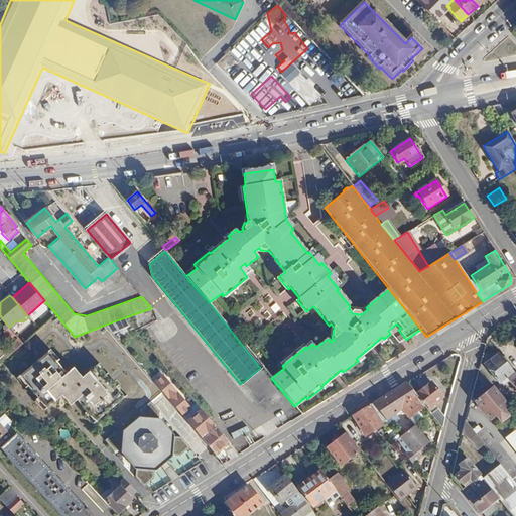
[(44,351),(17,376),(45,407),(59,394),(68,404),(75,398),(94,419),(121,395),(92,363),(78,376),(70,367),(63,372),(44,351)]
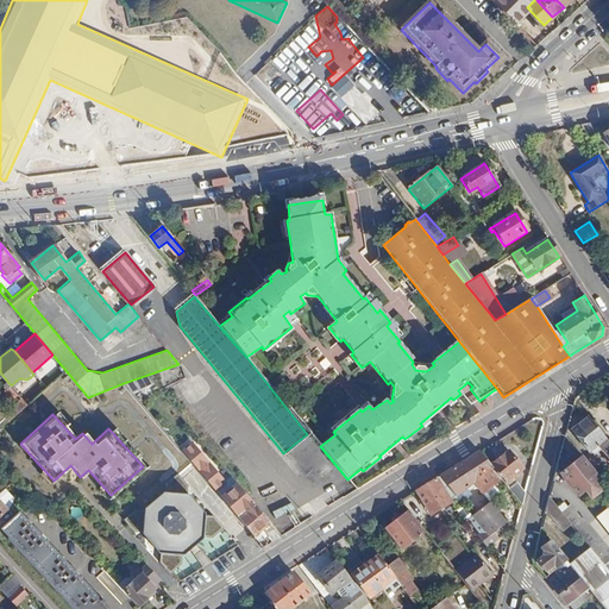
[(608,444),(589,419),(572,432),(589,453),(601,444),(608,452),(604,453),(608,458),(608,444)]
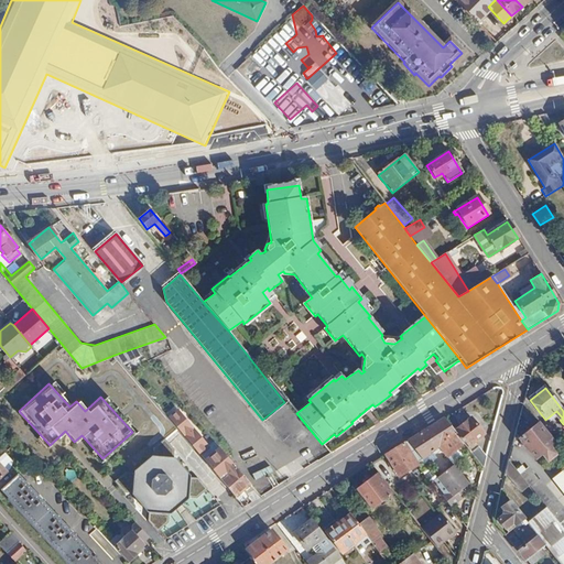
[(171,420),(203,455),(214,445),(182,410),(171,420)]
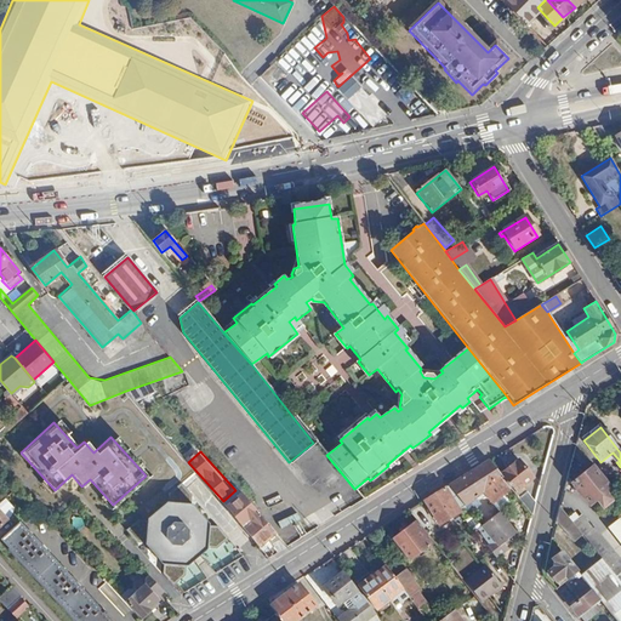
[(513,490),(500,474),(489,460),(448,486),(456,496),(461,502),(479,488),(497,511),(508,501),(505,497),(513,490)]
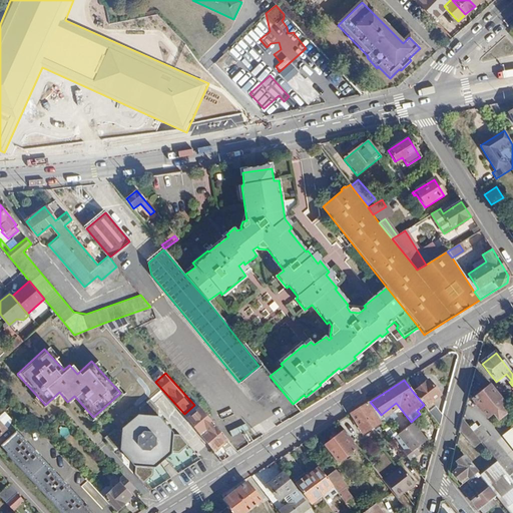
[(428,380),(413,392),(424,405),(425,406),(440,395),(428,380)]
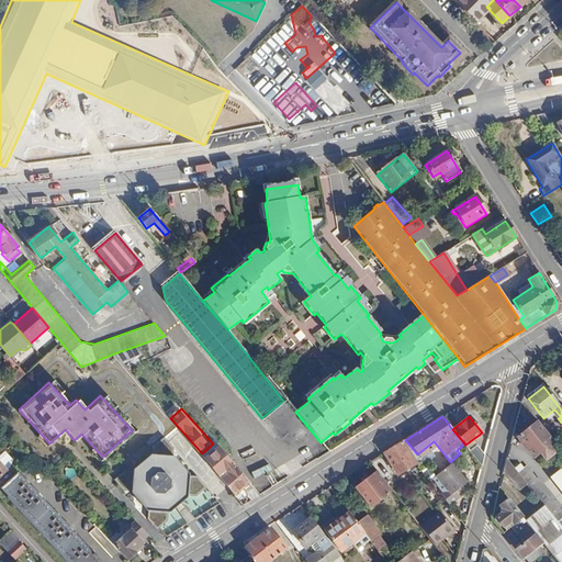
[(537,423),(517,439),(534,459),(539,453),(544,460),(552,453),(547,448),(553,442),(537,423)]
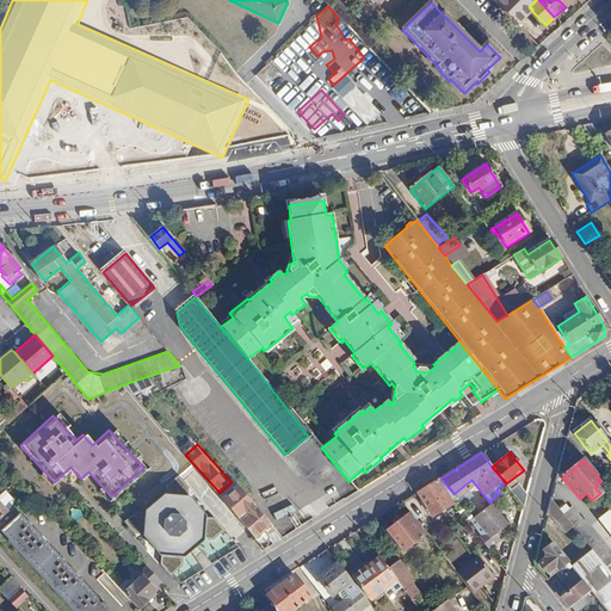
[(136,516),(124,526),(134,537),(147,537),(164,555),(164,567),(173,578),(185,566),(186,555),(203,538),(214,538),(224,529),(214,517),(203,517),(187,500),(187,489),(177,477),(165,487),(165,499),(148,516),(136,516)]
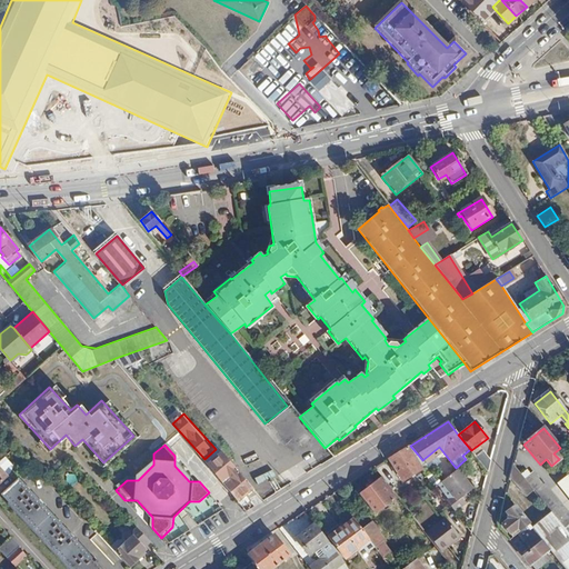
[(415,457),(407,447),(389,458),(405,477),(420,465),(419,463),(422,460),(418,455),(415,457)]
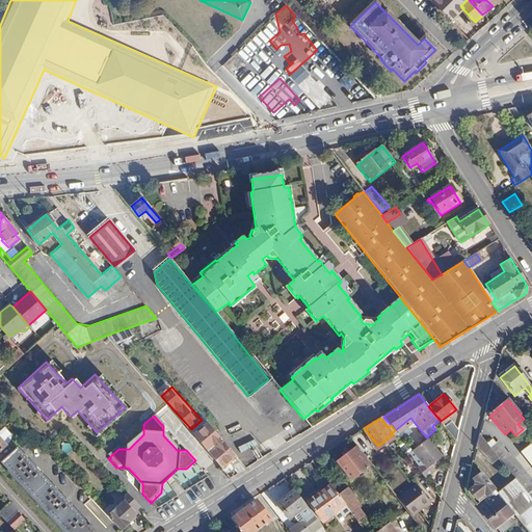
[(445,426),(455,439),(457,430),(451,422),(445,426)]
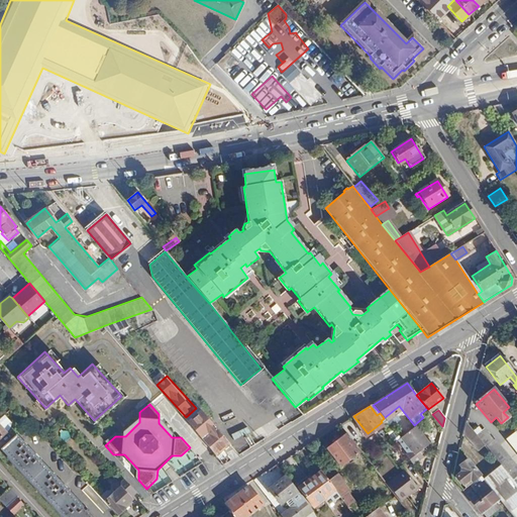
[(2,419),(8,429),(14,425),(7,416),(2,419)]
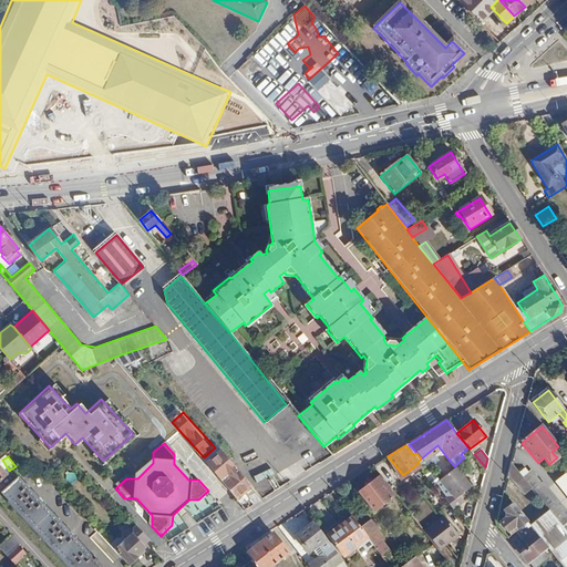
[(381,461),(372,466),(379,474),(393,492),(401,486),(381,461)]
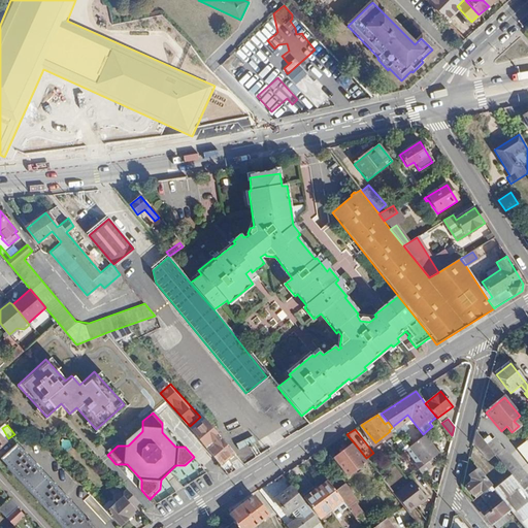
[(474,431),(471,442),(488,461),(494,456),(483,441),(474,431)]
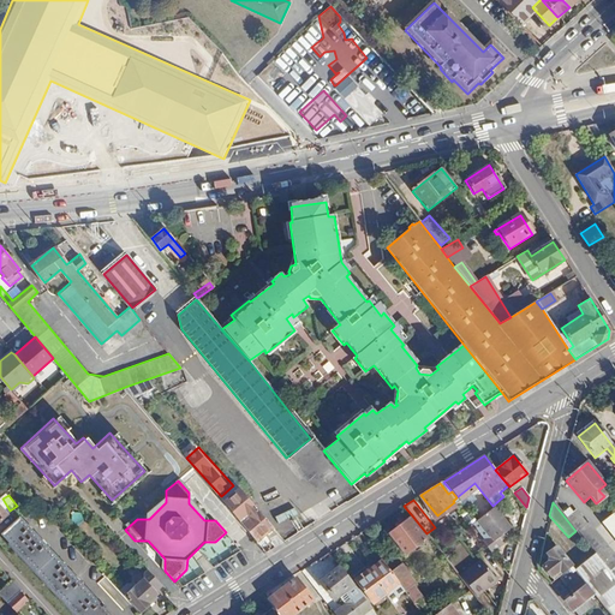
[(493,506),(475,520),(496,548),(503,542),(499,537),(511,527),(493,506)]
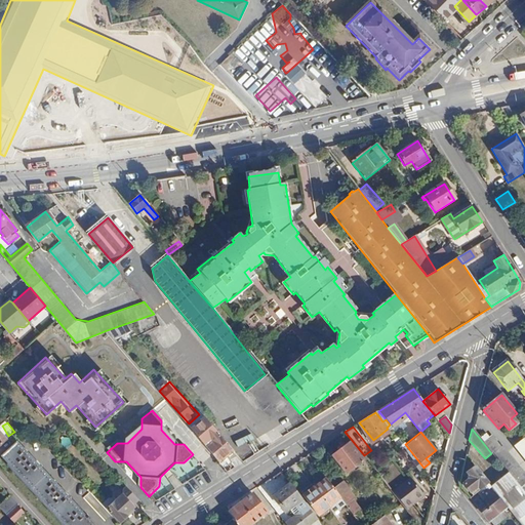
[(250,433),(233,435),(234,442),(251,439),(250,433)]
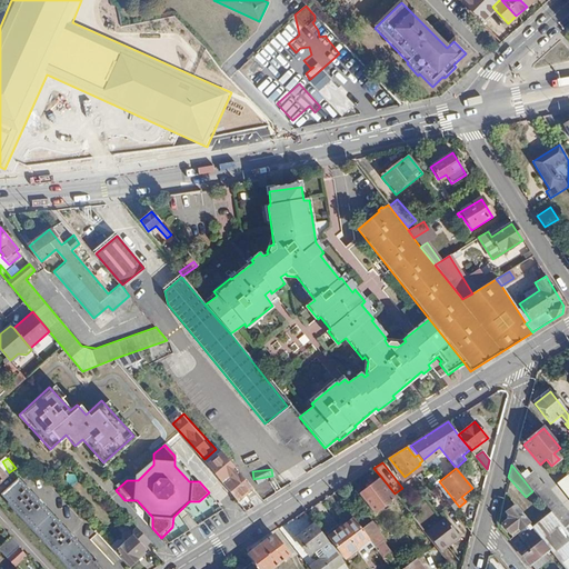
[(237,470),(220,483),(231,497),(235,502),(252,489),(237,470)]
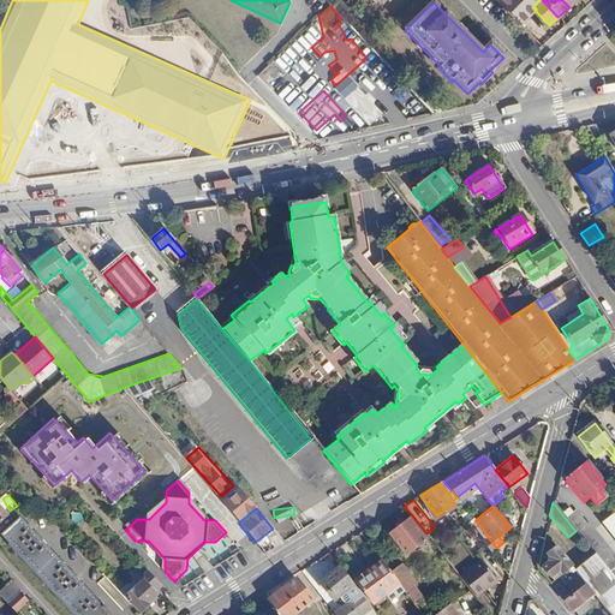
[(568,511),(562,514),(575,531),(596,556),(614,579),(614,556),(589,523),(586,525),(575,511),(572,514),(568,511)]
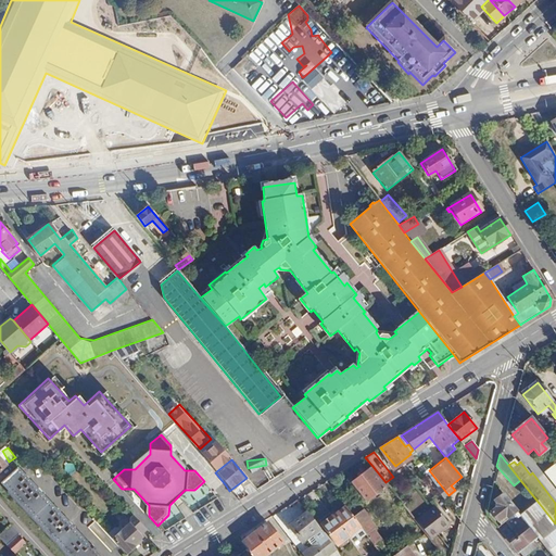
[(555,464),(544,474),(555,489),(555,464)]
